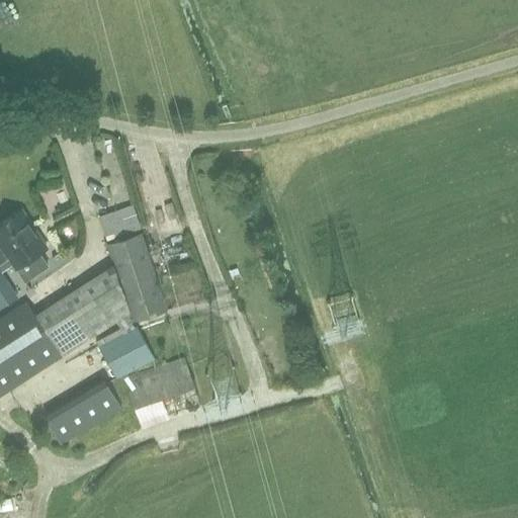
[(71,208),(88,199),(78,180),(61,189),(71,208)]
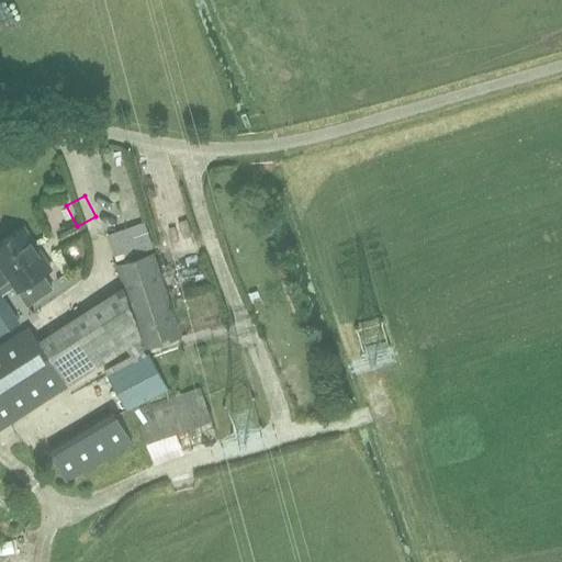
[(155,251),(145,222),(108,235),(117,263),(115,265),(123,288),(141,340),(144,350),(183,337),(155,251)]
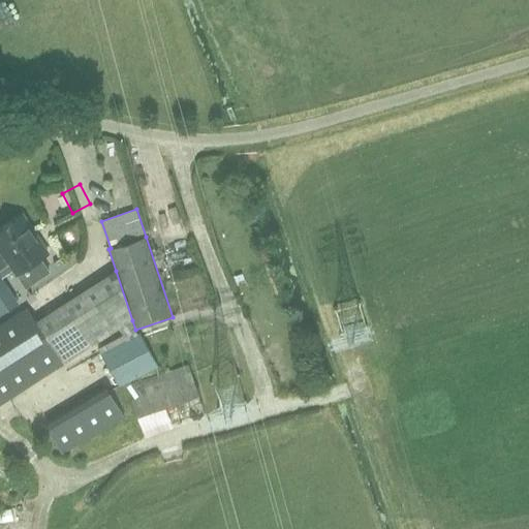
[(0,248),(10,263),(18,274),(33,263),(48,253),(35,235),(23,215),(7,226),(0,230),(0,248)]
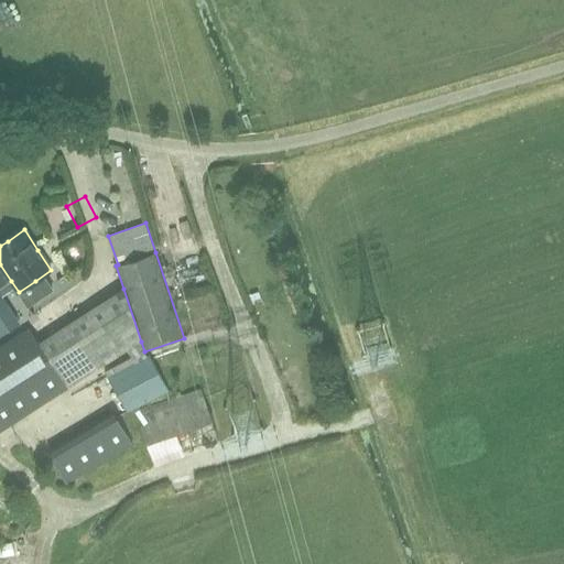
[(0,286),(11,281),(0,264),(0,286)]
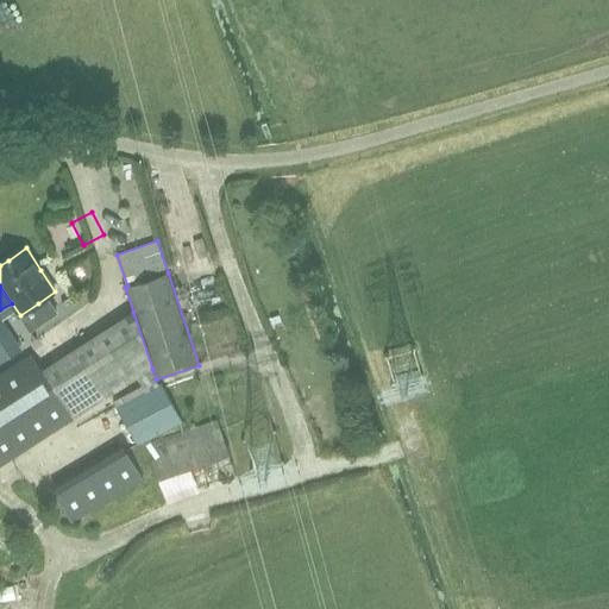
[(133,312),(43,371),(74,420),(152,369),(133,312)]
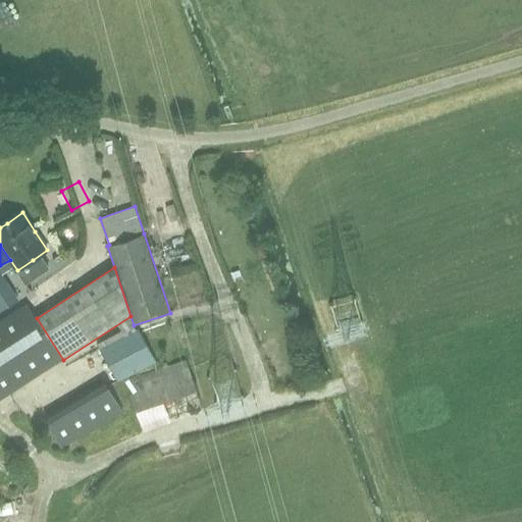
[(0,312),(16,301),(0,277),(0,312)]
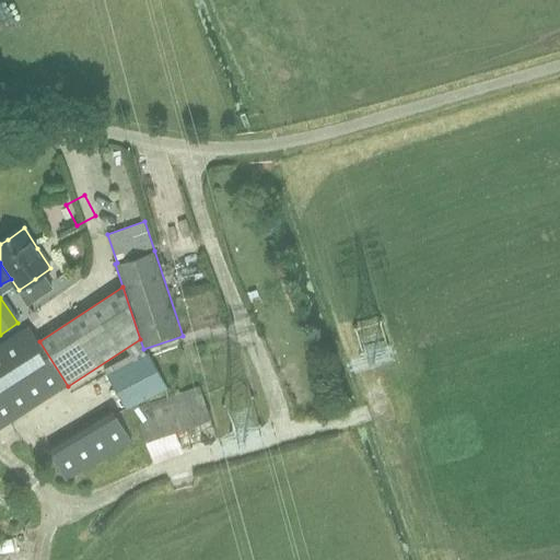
[(398,340),(393,314),(369,319),(374,345),(398,340)]
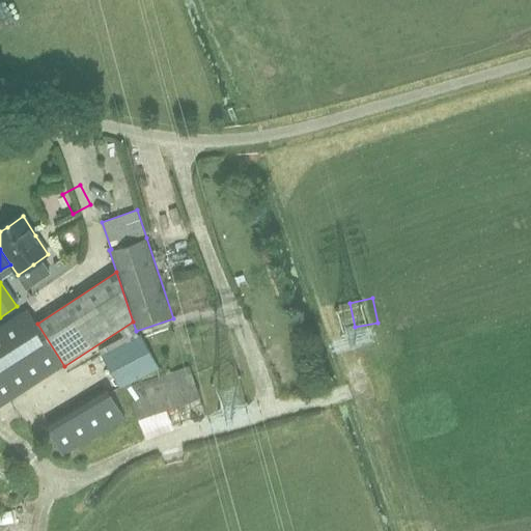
[(0,325),(0,407),(64,366),(37,324),(27,308),(0,325)]
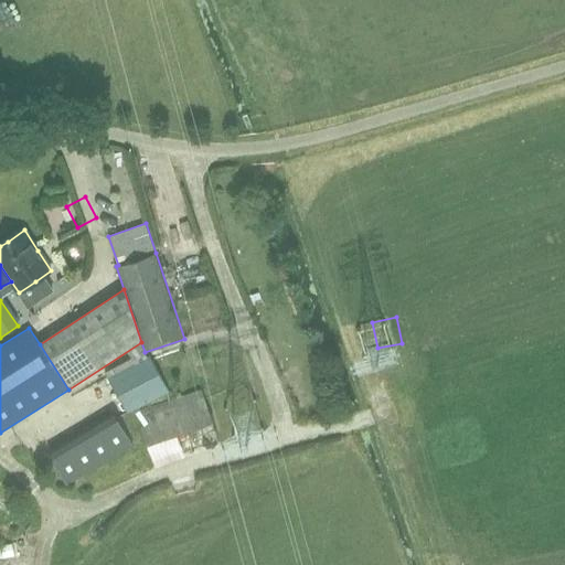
[(127,415),(170,391),(148,352),(105,377),(127,415)]
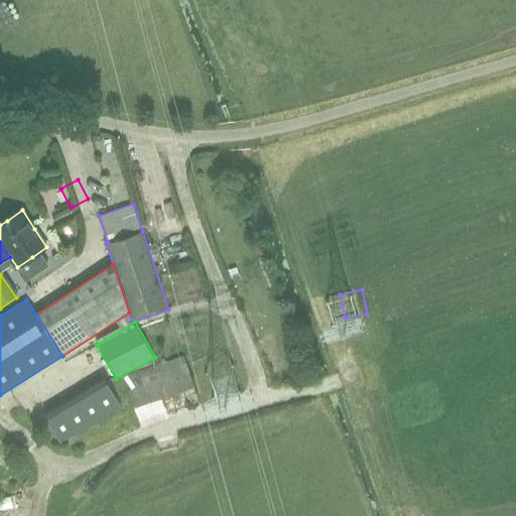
[(199,397),(184,355),(123,378),(126,386),(116,390),(128,421),(138,417),(138,418),(175,405),(172,399),(181,395),(184,402),(199,397)]
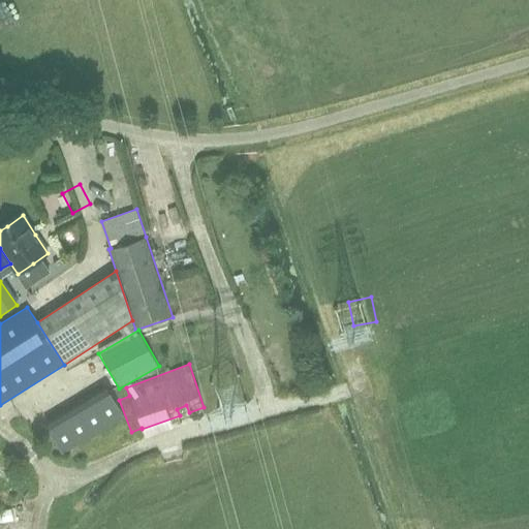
[(18,526),(35,521),(32,508),(13,515),(18,526)]
